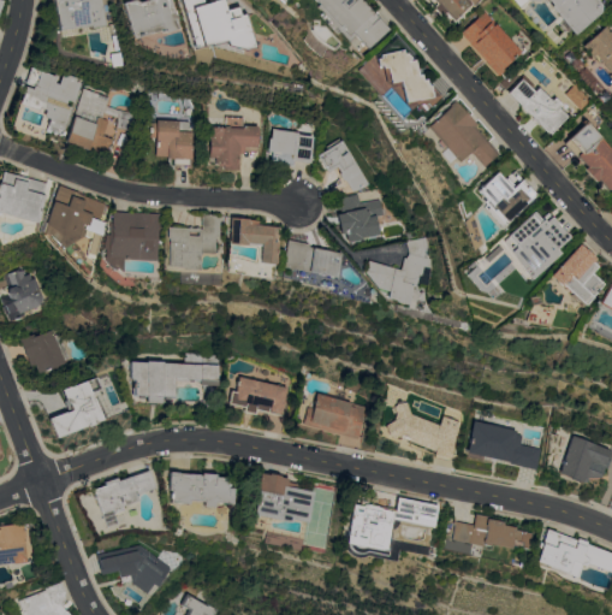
[(57,0),(102,0),(107,27),(94,28),(94,27),(82,28),(61,30),(60,24),(57,0)]
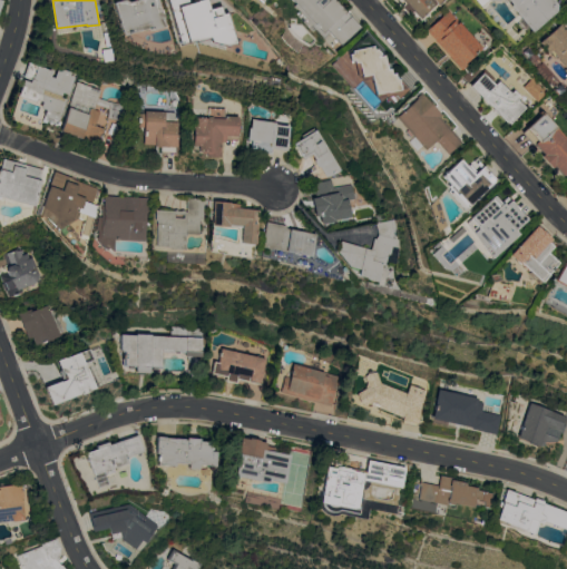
[(159,0),(163,10),(164,10),(166,18),(165,18),(167,27),(152,31),(150,29),(149,30),(148,29),(124,36),(115,2),(126,0),(130,2),(139,0),(159,0)]
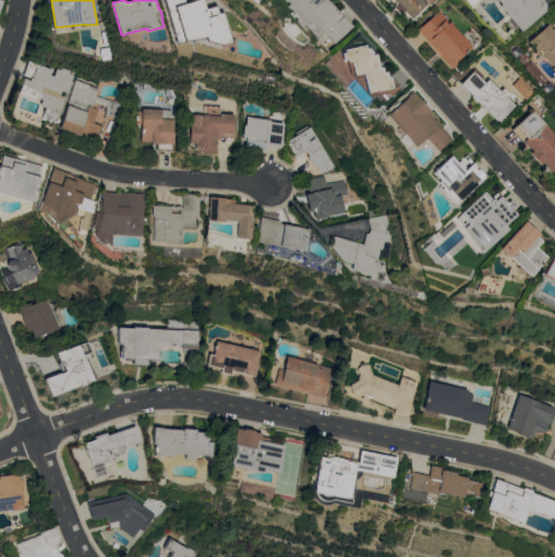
[(186,0),(188,1),(191,0),(205,0),(207,9),(217,7),(219,14),(225,12),(233,44),(222,46),(206,43),(205,38),(192,43),(192,40),(185,43),(177,46),(165,0),(186,0)]
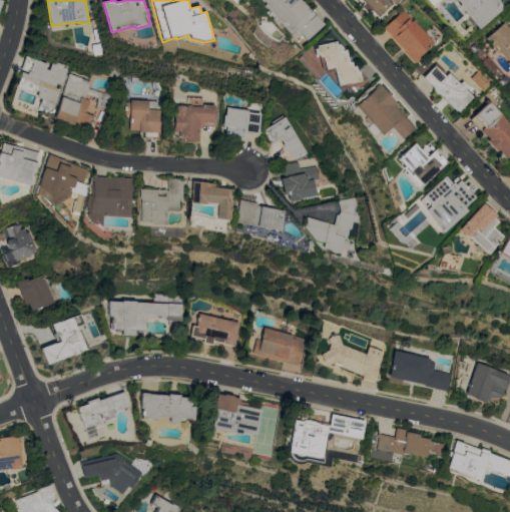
[(293,0),(294,1),(295,0),(305,0),(316,11),(313,13),(315,15),(316,14),(325,25),(312,36),(310,34),(304,39),(295,29),(291,33),(261,0),(293,0)]
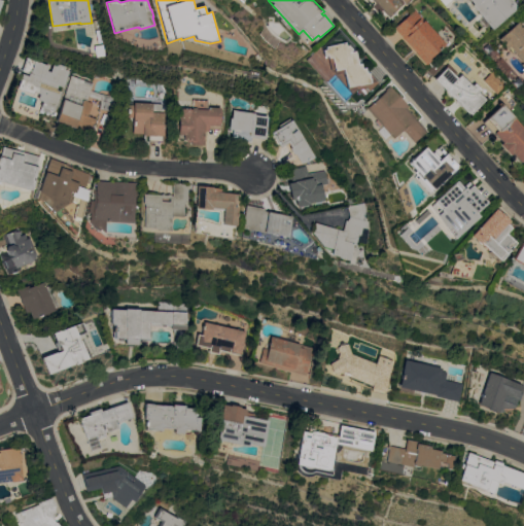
[(412,0),(391,21),(382,11),(379,15),(371,6),(375,3),(372,0),(412,0)]
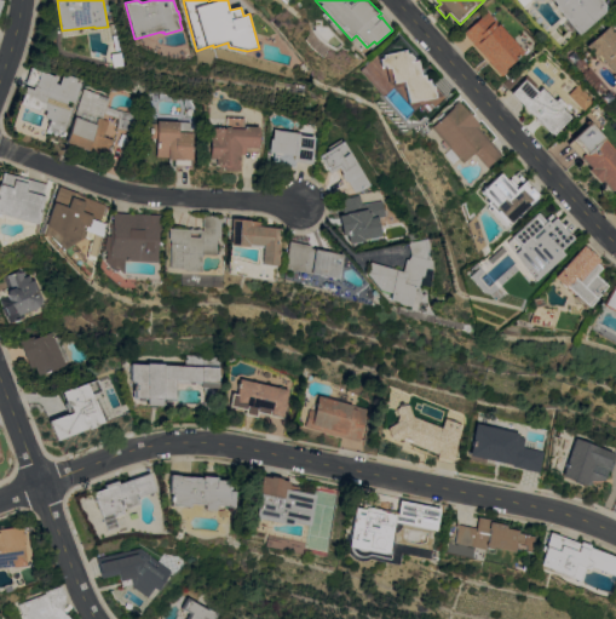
[(598,0),(604,6),(604,13),(577,35),(553,7),(554,5),(551,0),(540,0),(539,1),(530,1),(529,0),(598,0)]
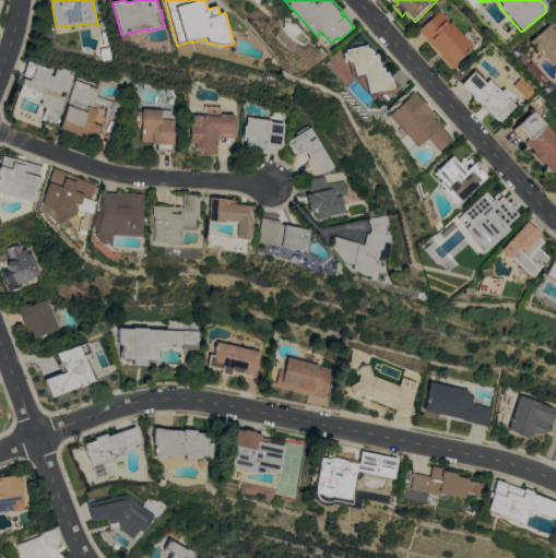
[(442,10),(465,36),(474,28),(483,38),(463,56),(465,59),(453,69),(420,31),(442,10)]
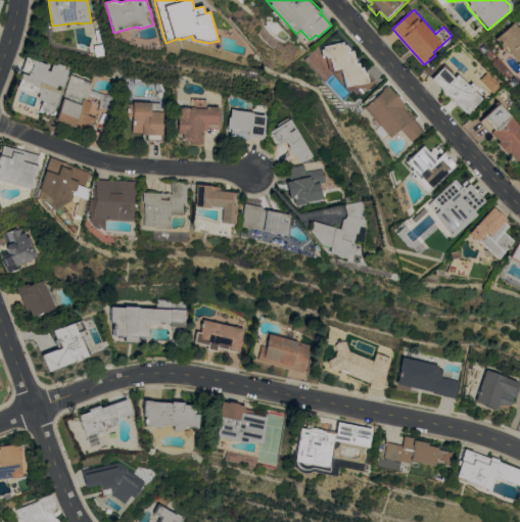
[(519,66),(517,64),(519,62),(511,53),(509,54),(504,48),(503,49),(494,40),(514,24),(518,28),(519,27),(519,66)]
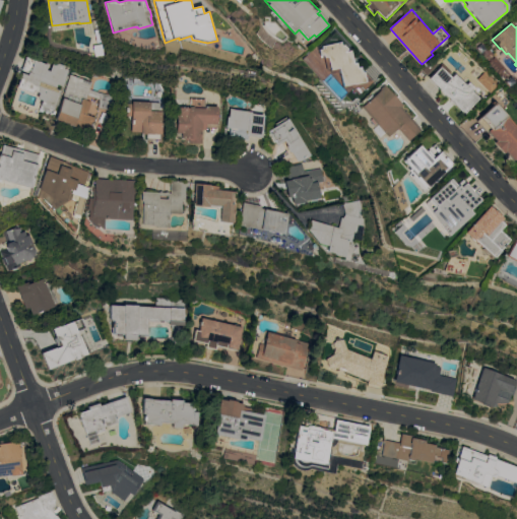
[(102,30),(101,30),(103,43),(98,44),(95,30),(101,29),(100,26),(102,26),(103,25),(104,29),(102,30)]
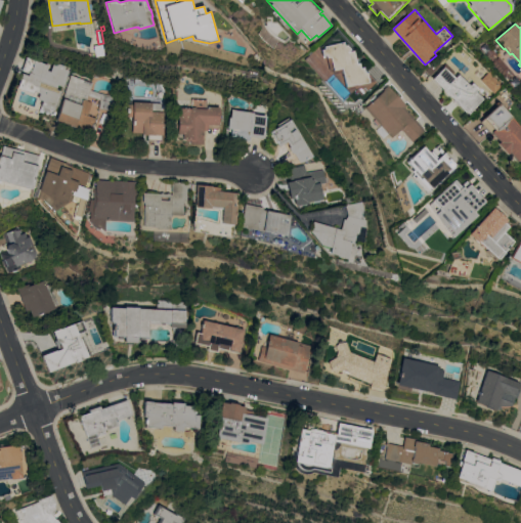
[(341,34),(361,56),(359,58),(382,84),(363,99),(352,87),(356,83),(353,80),(345,72),(339,77),(318,53),(341,34)]
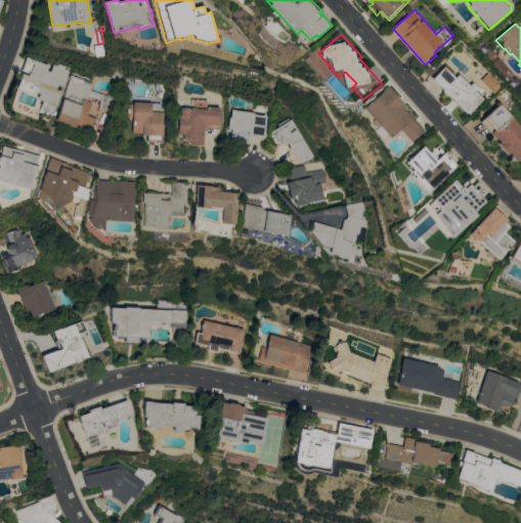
[(96,56),(95,46),(104,44),(105,55),(96,56)]
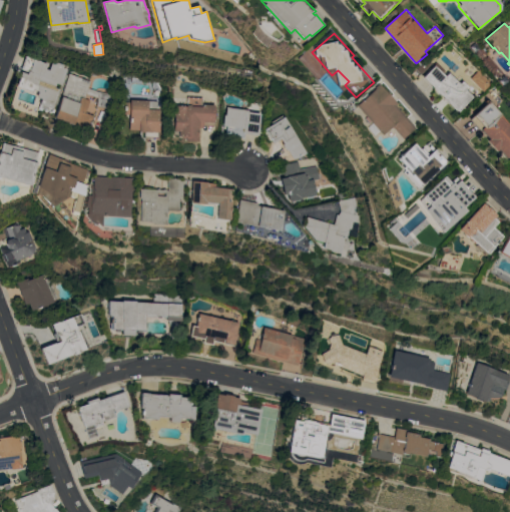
[(28,74),(29,72),(23,70),(27,56),(49,64),(48,69),(51,70),(53,64),(56,65),(57,62),(66,65),(65,68),(69,69),(63,86),(58,84),(56,88),(61,90),(51,114),(39,110),(43,99),(37,97),(39,92),(34,90),(33,92),(17,87),(22,72),(28,74)]
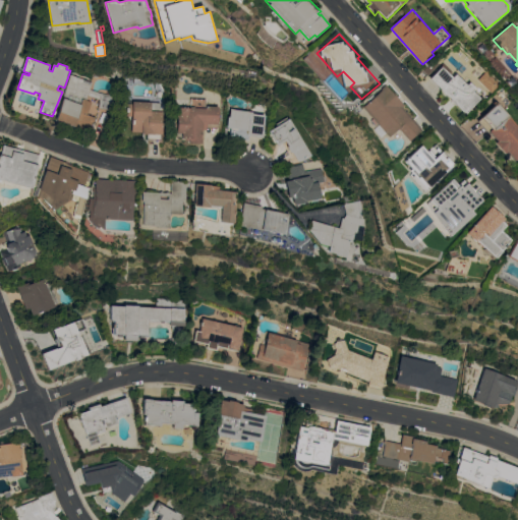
[(443,67),(454,78),(458,74),(469,85),(471,82),(477,89),(474,92),(482,99),(466,114),(457,105),(456,106),(451,101),(452,100),(430,79),(443,67)]
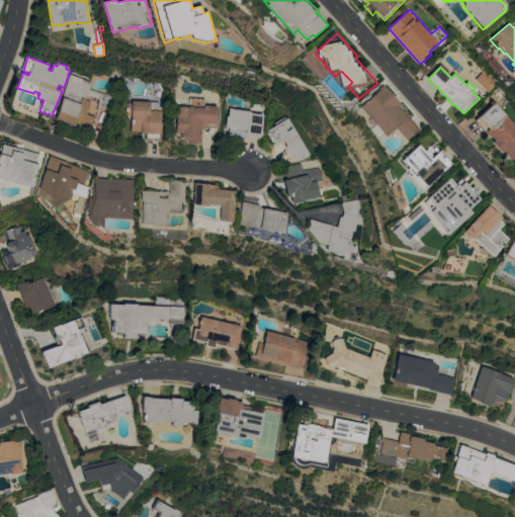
[(477,79),(485,71),(498,84),(490,92),(477,79)]
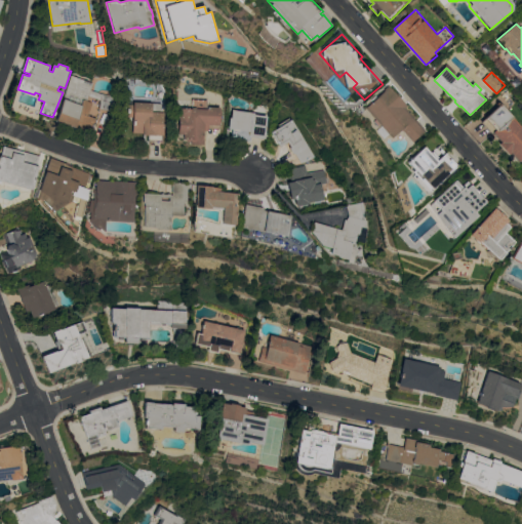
[(94,104),(90,116),(97,119),(93,131),(77,125),(75,128),(56,120),(74,76),(95,83),(92,90),(104,94),(119,97),(116,112),(101,109),(103,101),(90,96),(89,102),(94,104)]
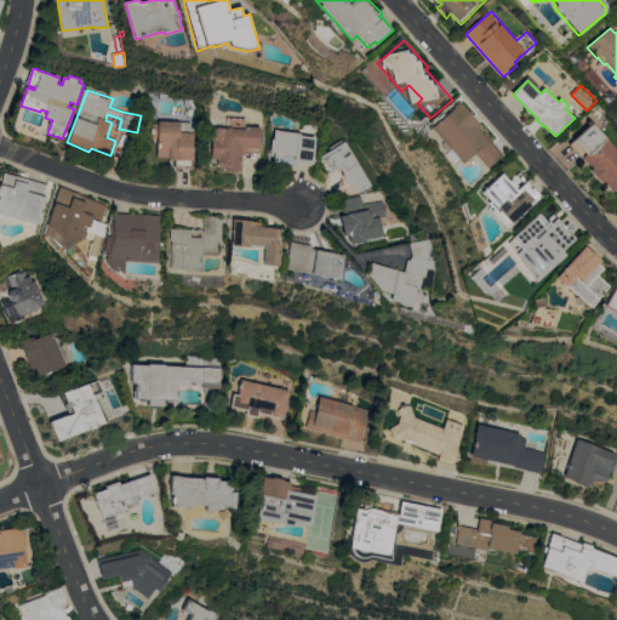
[(458,159),(452,164),(445,155),(451,149),(432,129),(441,120),(440,118),(445,113),(446,115),(455,107),(461,101),(483,126),(480,129),(503,155),(487,169),(475,154),(463,164),(458,159)]
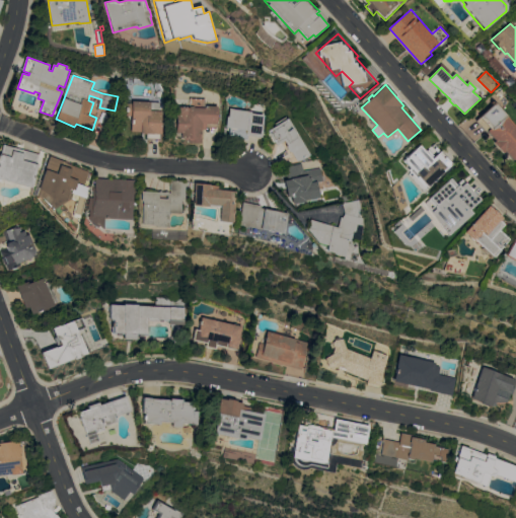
[(177,107),(191,107),(191,106),(192,98),(207,99),(207,105),(219,106),(218,129),(207,128),(207,130),(202,130),(202,143),(189,143),(189,141),(185,141),(185,138),(181,138),(182,133),(176,133),(177,107)]
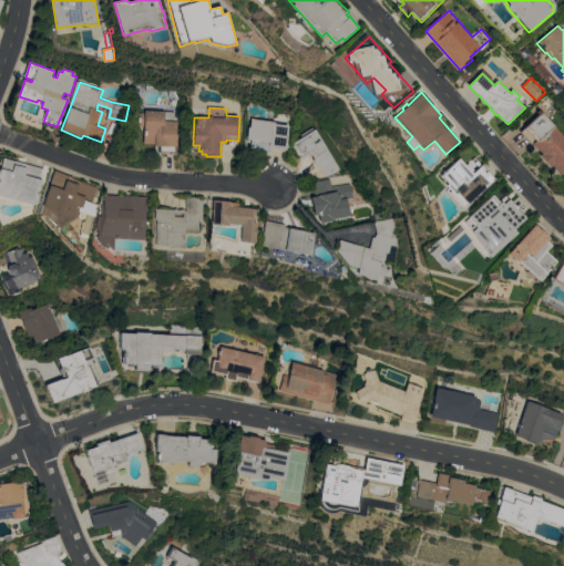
[(543,113),(547,109),(553,114),(549,119),(563,135),(563,173),(561,175),(552,165),(550,168),(539,156),(542,154),(532,144),(533,143),(522,130),(542,112),(543,113)]
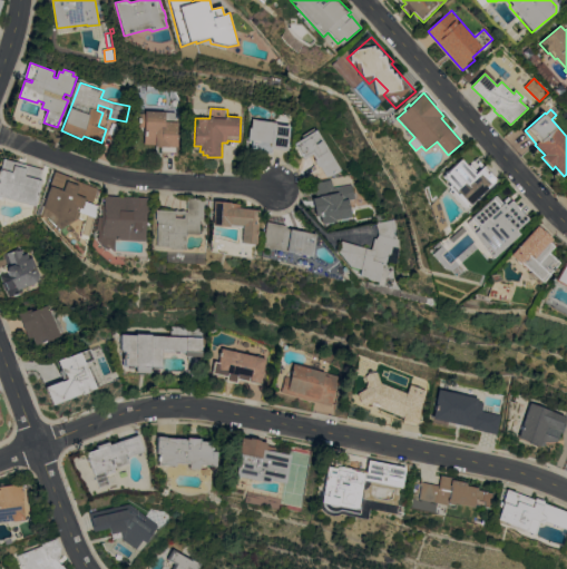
[(163,147),(156,147),(156,146),(145,145),(145,128),(140,128),(140,124),(139,123),(139,118),(140,118),(140,114),(146,114),(146,111),(177,113),(177,117),(178,117),(177,155),(162,154),(163,147)]
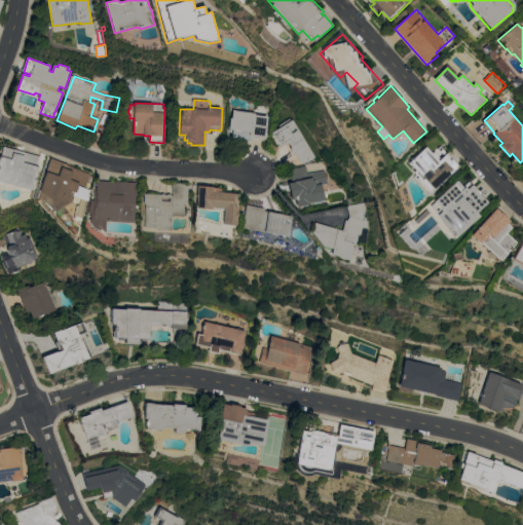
[(257,113),(256,119),(269,121),(266,140),(253,138),(252,142),(233,140),(234,130),(229,129),(231,118),(232,118),(233,110),(257,113)]
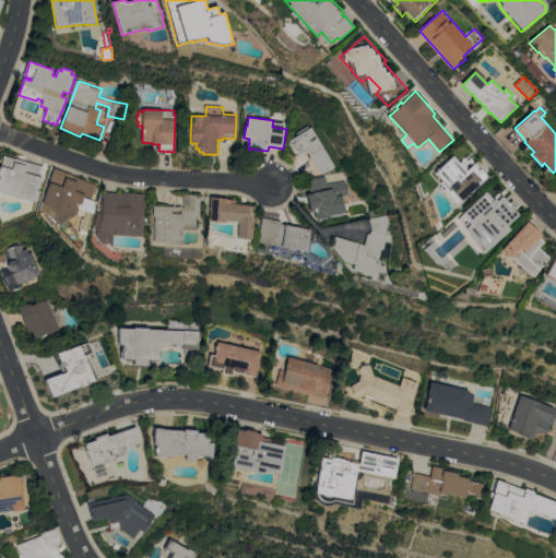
[(336,167),(328,173),(320,174),(316,164),(314,165),(309,157),(311,156),(308,152),(299,157),(296,155),(291,145),(292,144),(290,142),(300,135),(299,133),(311,126),(336,167)]
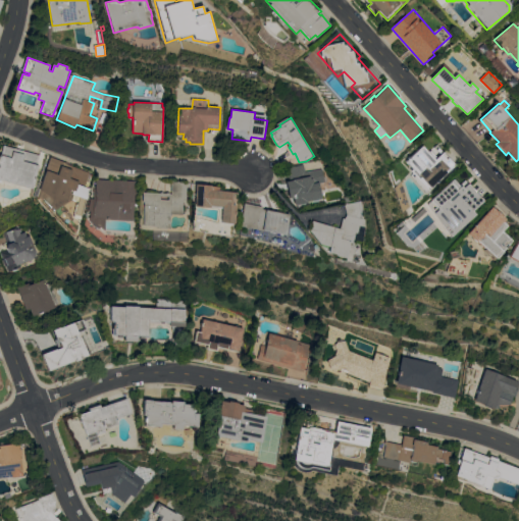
[(430,189),(425,193),(411,175),(412,174),(410,171),(412,169),(405,161),(422,146),(429,153),(431,151),(437,157),(440,154),(432,146),(434,144),(436,146),(437,145),(456,165),(430,189)]
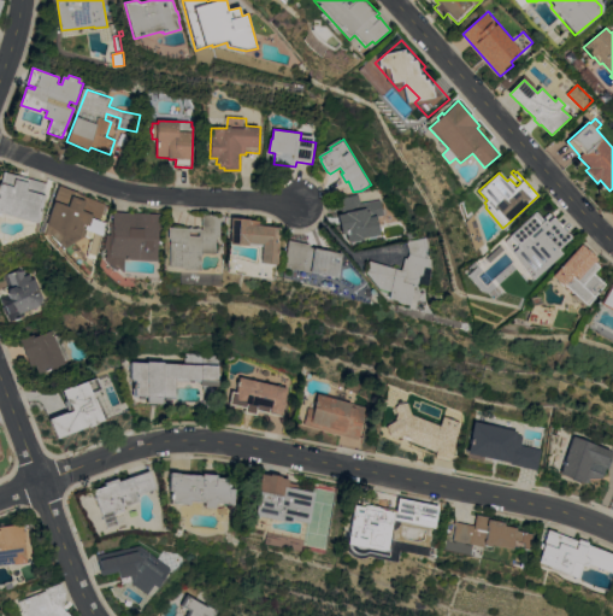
[(49,183),(39,223),(0,212),(0,183),(3,185),(5,172),(49,183)]
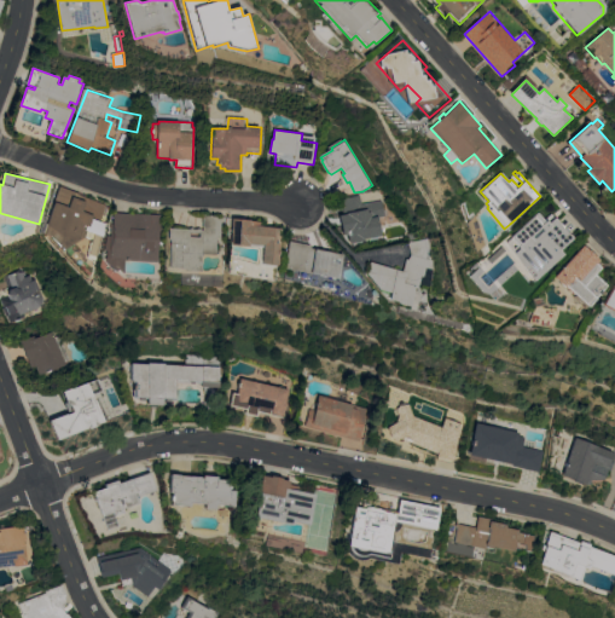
[(79,195),(108,206),(111,207),(108,215),(104,214),(102,223),(106,224),(105,229),(106,230),(96,258),(90,255),(94,240),(85,236),(87,231),(86,231),(83,236),(86,237),(65,249),(53,237),(45,235),(61,186),(80,194),(79,195)]
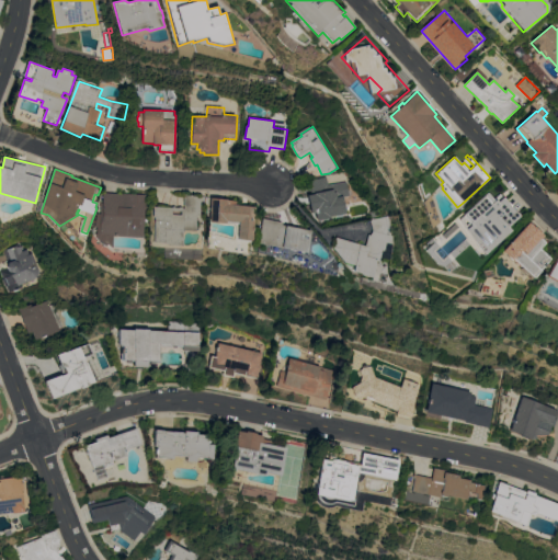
[(328,178),(330,185),(349,182),(351,196),(344,198),(348,214),(330,217),(330,218),(317,221),(316,213),(311,214),(308,195),(314,194),(310,181),(328,178)]
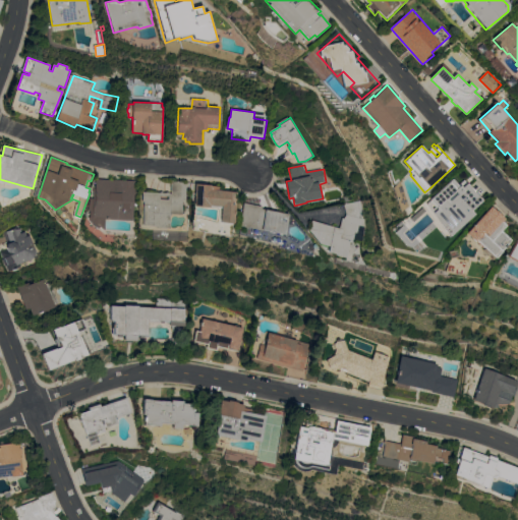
[(93,198),(94,188),(96,188),(97,179),(136,181),(136,184),(135,184),(133,221),(105,220),(105,230),(102,230),(100,228),(98,229),(89,222),(89,218),(90,216),(90,211),(87,211),(90,198),(93,198)]
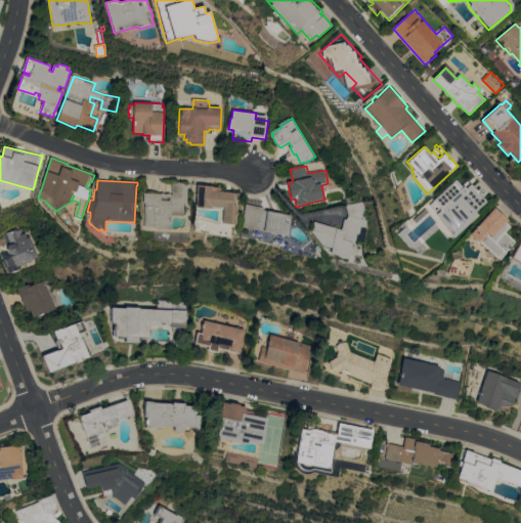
[(474,212),(477,215),(451,237),(435,214),(440,210),(432,201),(454,180),(462,187),(463,186),(465,188),(470,184),(486,202),(474,212)]
